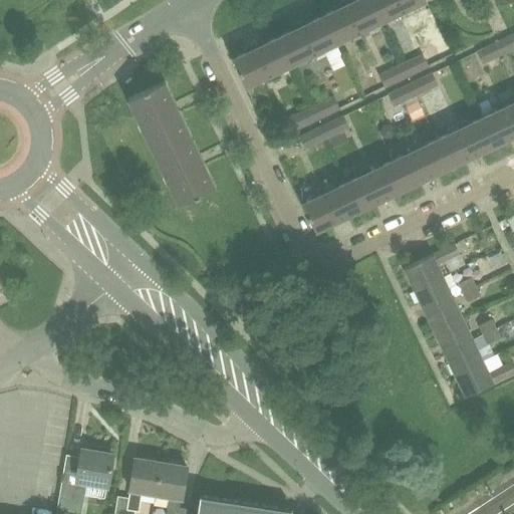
[(334,9),(321,15),(335,42),(379,20),(369,0),(341,0),(332,4),(334,9)]
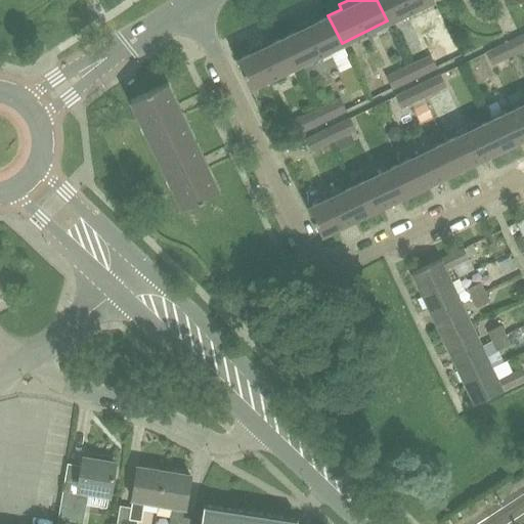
[(377,0),(387,20),(429,0),(377,0)]
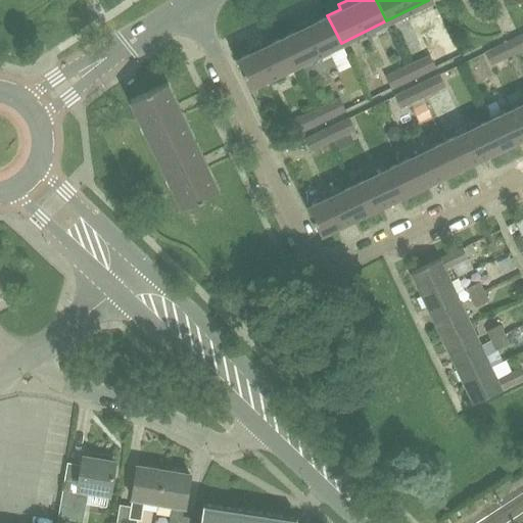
[(295,31),(282,37),(296,64),(341,43),(327,15),(314,21),(313,17),(293,27),(295,31)]
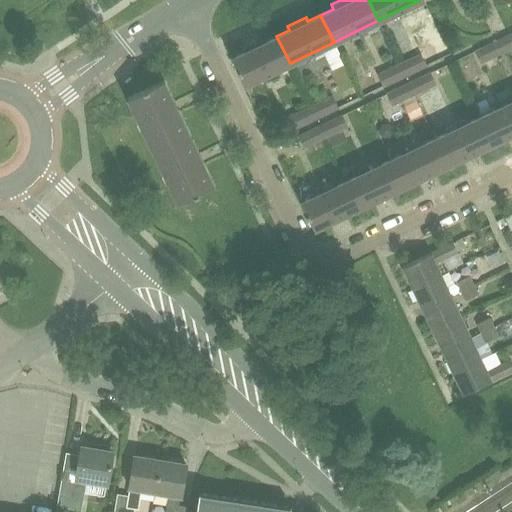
[(511,32),(496,40),(502,52),(511,47),(511,32)]
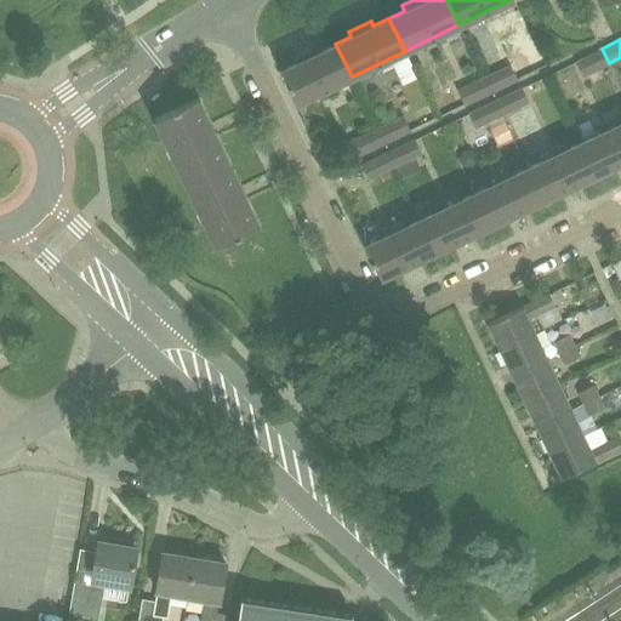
[(297,62),(281,70),(291,92),(297,103),(352,77),(335,44),(319,52),(317,47),(295,58),(297,62)]
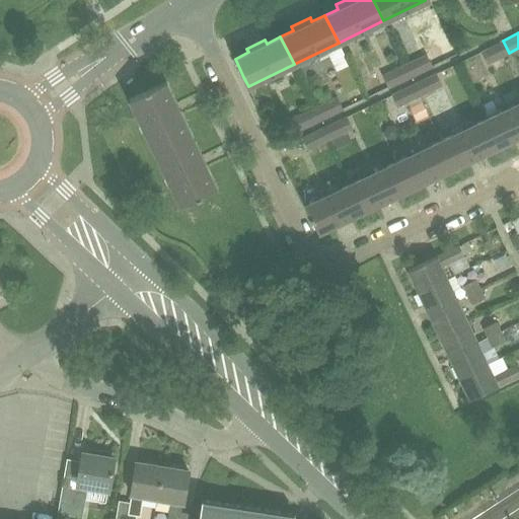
[(503,41),(480,51),(487,64),(509,53),(503,41)]
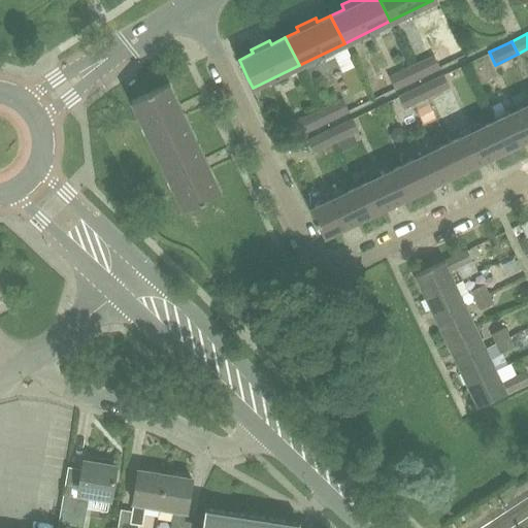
[(433,55),(411,65),(417,77),(439,67),(433,55)]
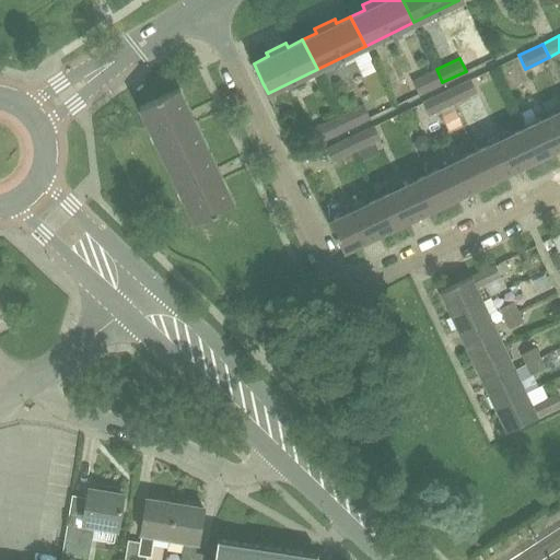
[(436,69),(412,81),(418,94),(442,82),(436,69)]
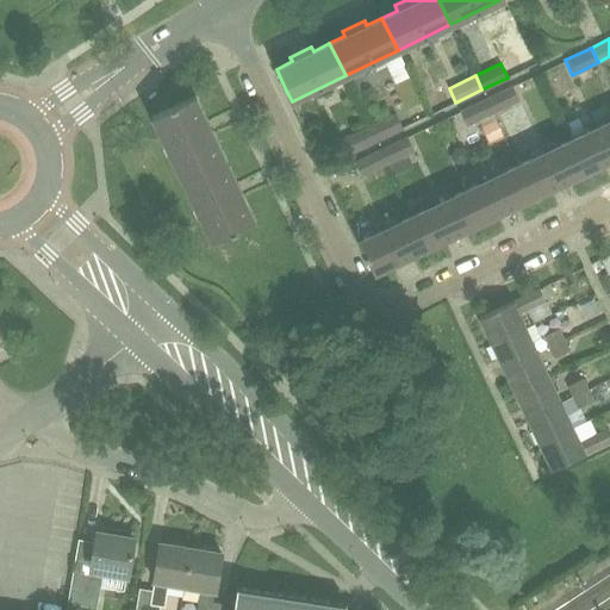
[(511,86),(486,98),(492,112),(518,100),(511,86)]
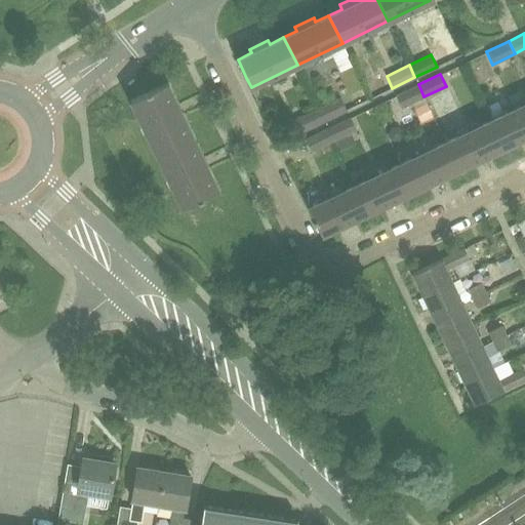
[(167,82),(131,99),(157,154),(194,136),(180,110),(167,82)]
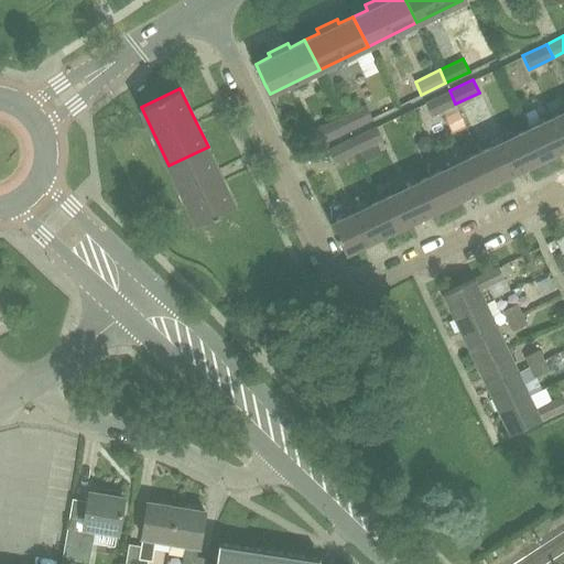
[(449,90),(424,102),(431,116),(442,110),(455,104),(449,90)]
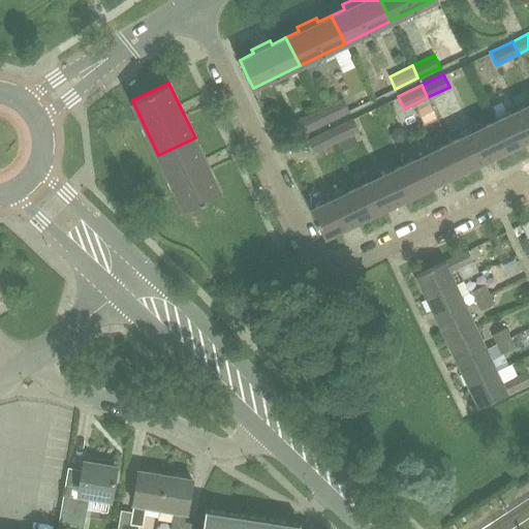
[(427,97),(414,103),(417,110),(430,103),(427,97)]
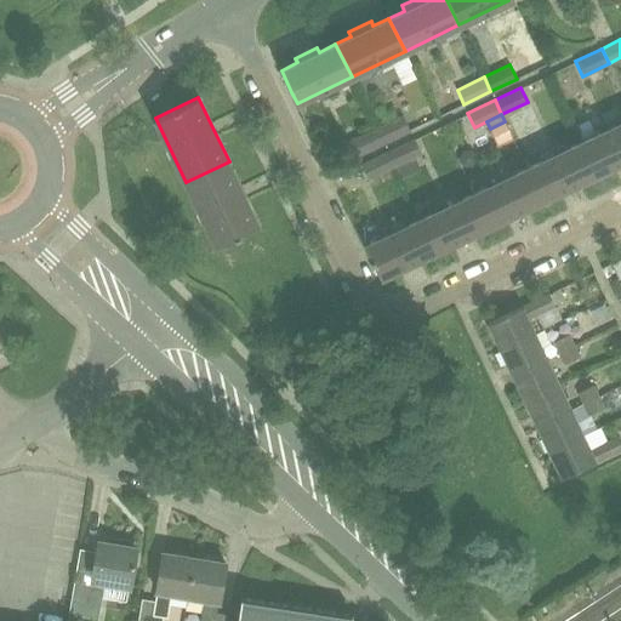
[(402,115),(376,129),(383,143),(409,130),(402,115)]
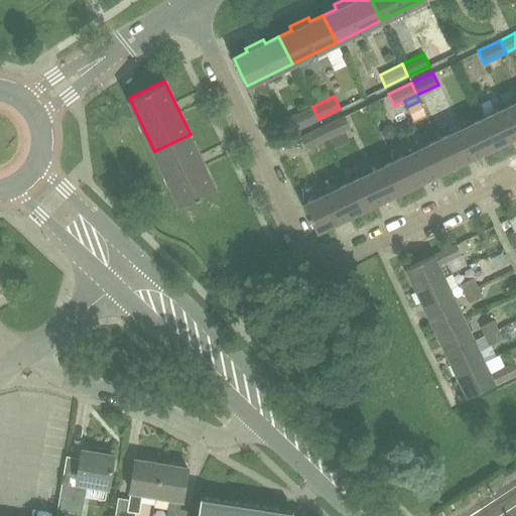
[(419,101),(407,107),(413,120),(425,114),(419,101)]
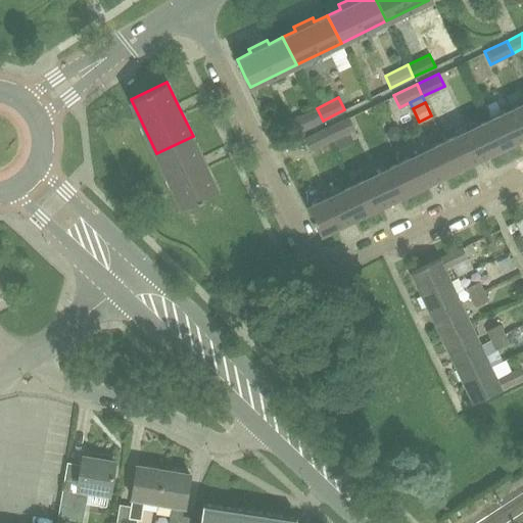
[(522,102),(488,120),(502,146),(515,140),(517,144),(522,140),(522,102)]
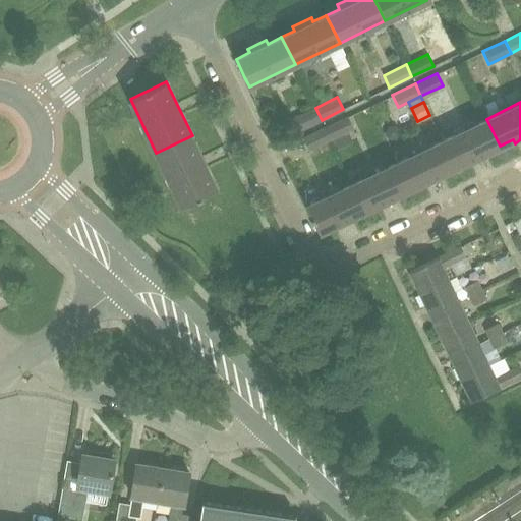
[(315,108),(293,118),(299,130),(322,120),(315,108)]
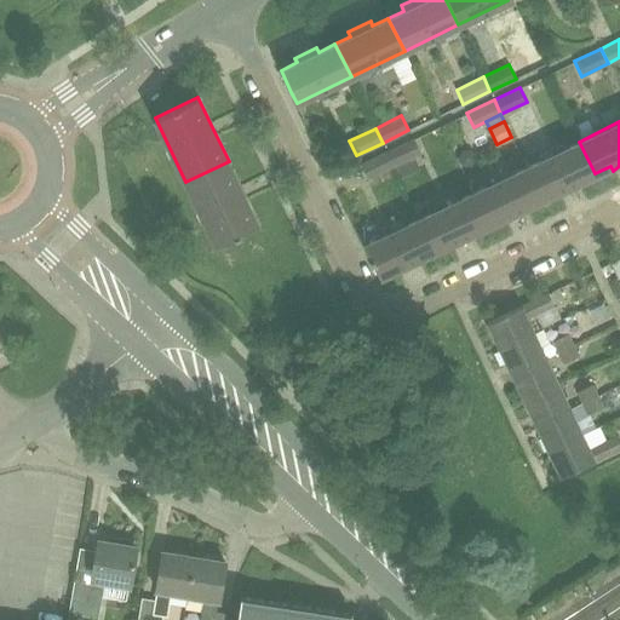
[(413,138),(386,151),(394,166),(419,154),(413,138)]
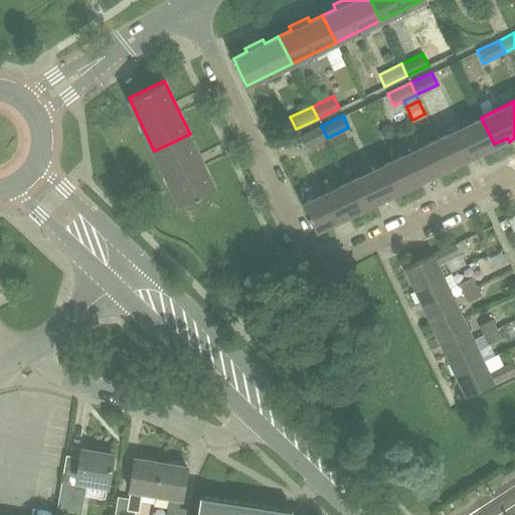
[(481,118),(437,139),(450,166),(463,160),(465,163),(483,154),(481,151),(494,144),(481,118)]
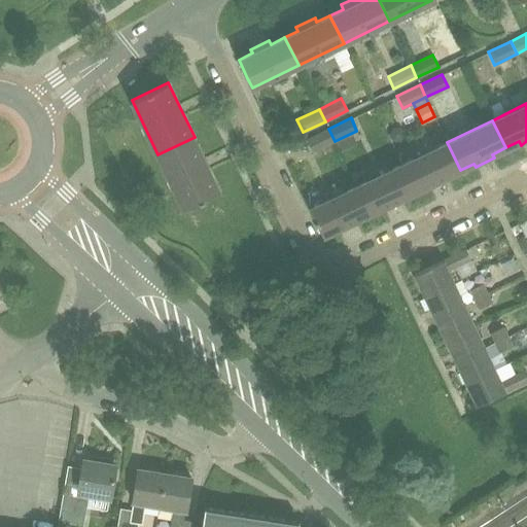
[(328,129),(306,139),(312,151),(335,141),(328,129)]
